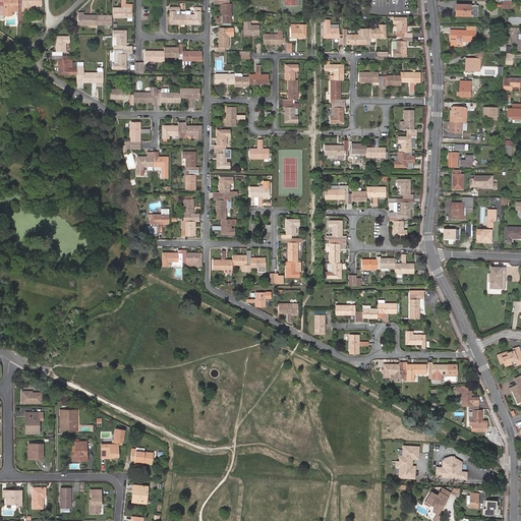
[(0,0),(0,14),(2,14),(2,16),(12,15),(12,8),(18,8),(18,13),(18,19),(21,19),(21,11),(38,11),(37,6),(41,6),(41,0),(0,0)]
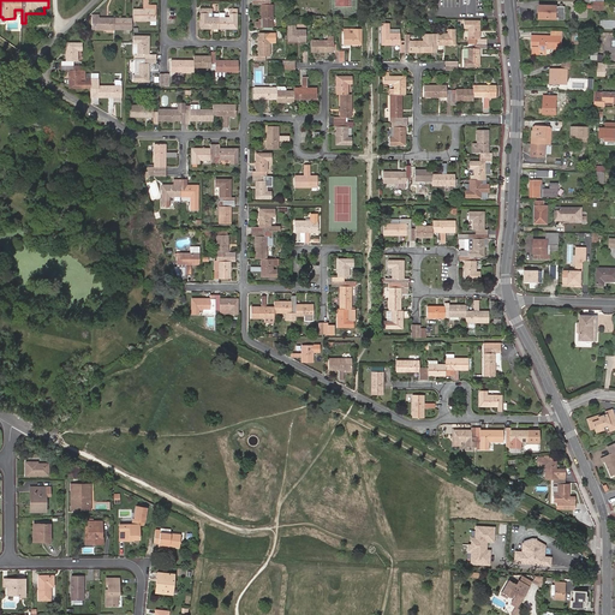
[(147,0),(143,0),(143,10),(133,10),(133,21),(150,21),(156,21),(156,5),(148,5),(148,0),(147,0)]
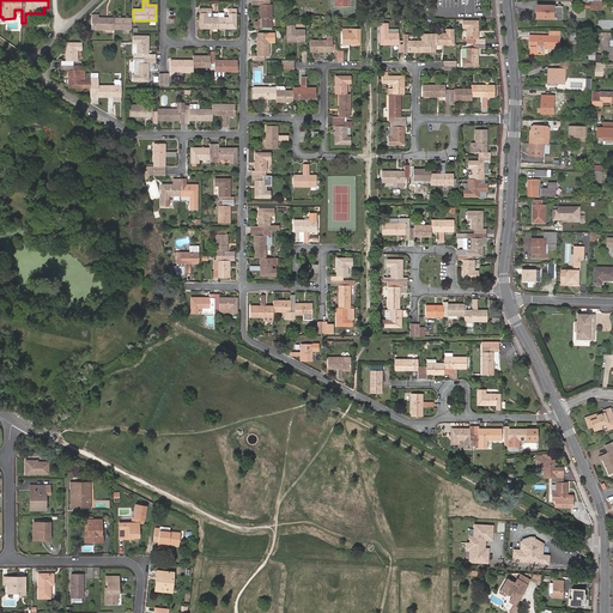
[(250,0),(252,5),(260,5),(260,19),(260,22),(260,28),(262,28),(272,28),(272,5),(269,5),(268,0),(250,0)]
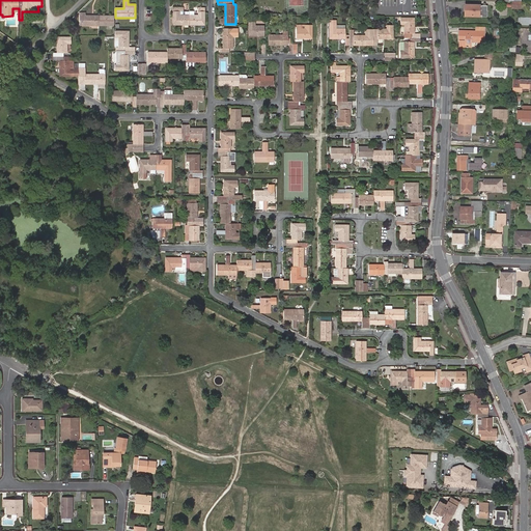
[(487,6),(467,5),(466,17),(487,17),(487,6)]
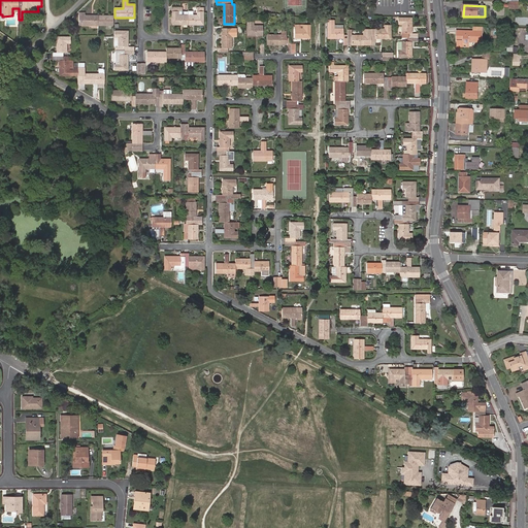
[(171,7),(171,25),(203,25),(203,7),(193,7),(193,11),(196,11),(196,14),(178,14),(178,11),(182,11),(182,7),(171,7)]
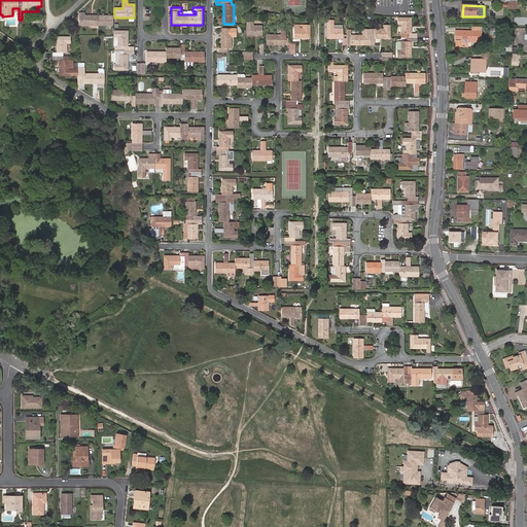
[(84,15),(79,15),(79,26),(112,26),(112,15),(84,15)]
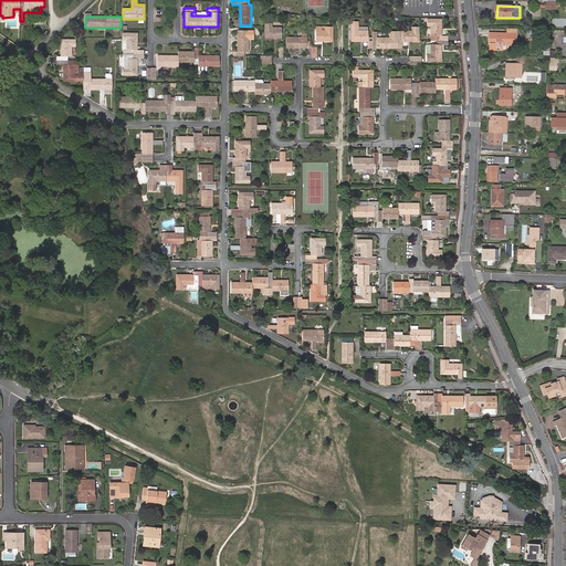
[(427,61),(441,61),(441,44),(448,44),(447,35),(441,35),(441,19),(427,19),(427,25),(430,27),(430,37),(436,35),(436,40),(436,44),(430,44),(430,54),(427,54),(427,61)]
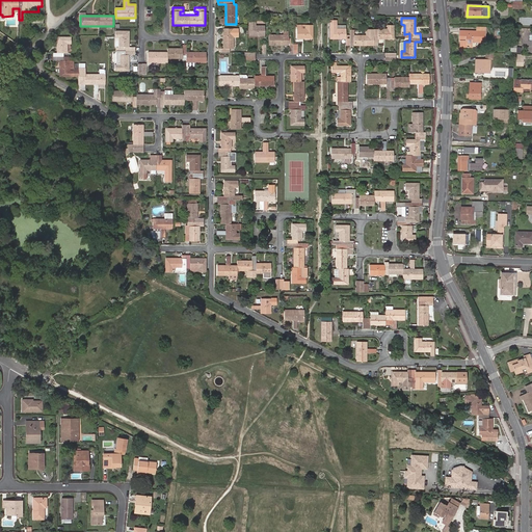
[(337,21),(329,21),(329,38),(346,38),(345,45),(377,45),(377,40),(394,40),(394,25),(387,25),(387,28),(378,29),(366,29),(366,34),(353,34),(353,30),(350,30),(350,35),(346,35),(346,25),(337,25),(337,21)]
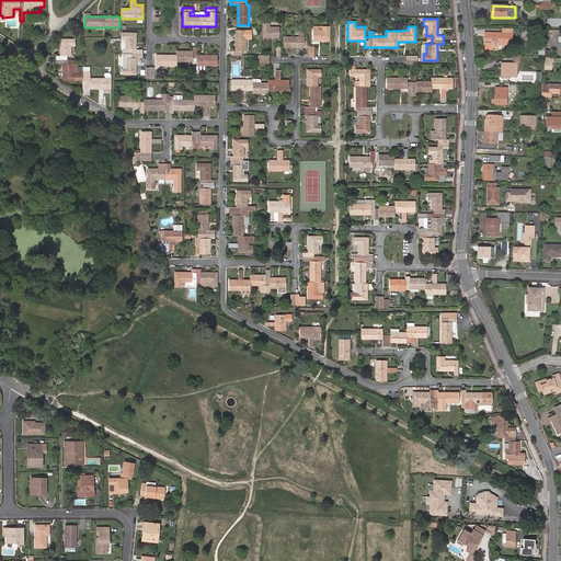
[(270,23),(262,23),(262,38),(278,38),(278,27),(270,27),(270,23)]
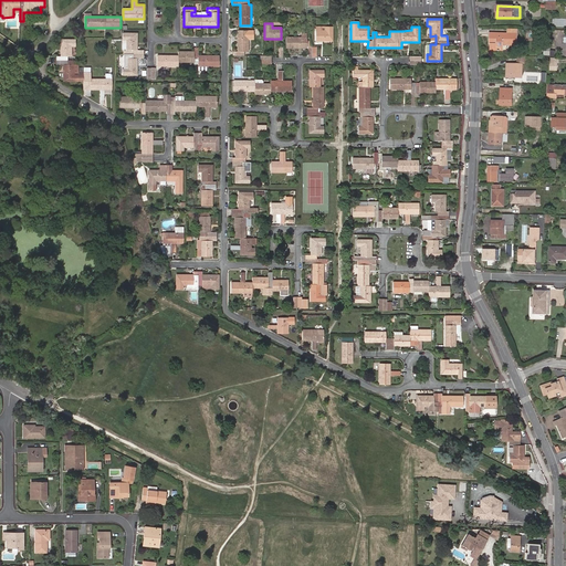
[(326,32),(316,32),(316,41),(332,41),(332,27),(326,27),(326,32)]
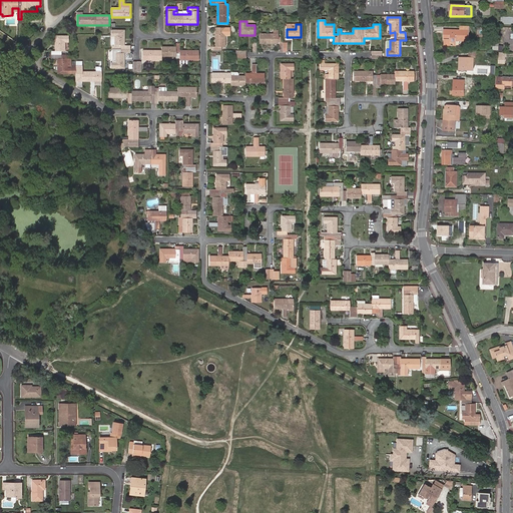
[(224,46),(224,28),(214,27),(214,46),(211,46),(211,50),(221,50),(221,46),(224,46)]
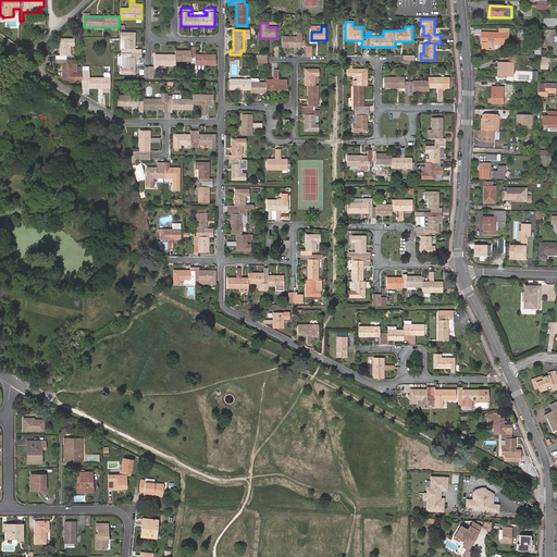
[(282,36),(282,47),(301,47),(301,33),(296,33),(296,36),(282,36)]
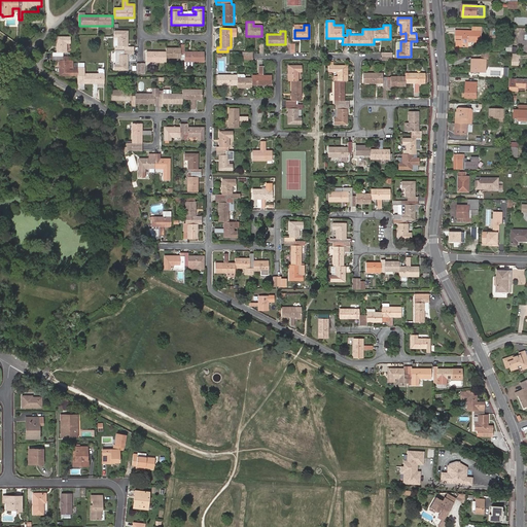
[(472,32),(457,31),(456,41),(458,41),(463,41),(463,47),(464,47),(466,47),(468,47),(468,41),(481,42),(481,32),(472,32)]
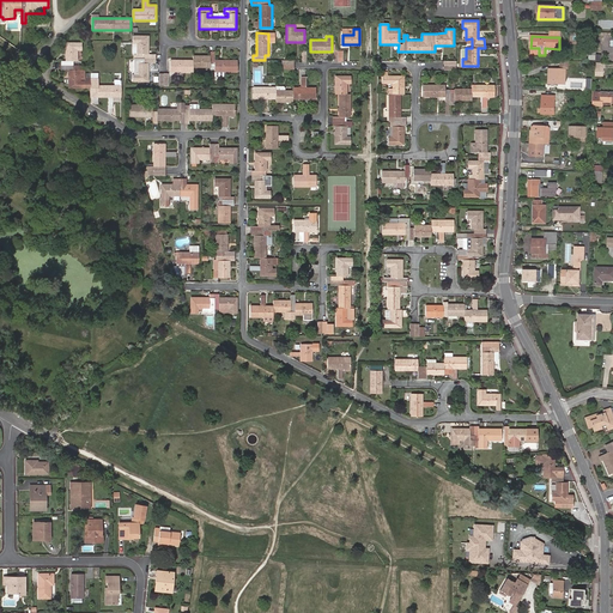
[(156,59),(156,54),(149,54),(149,37),(133,37),(133,43),(138,43),(138,48),(133,48),(133,54),(134,54),(134,59),(141,59),(156,59)]
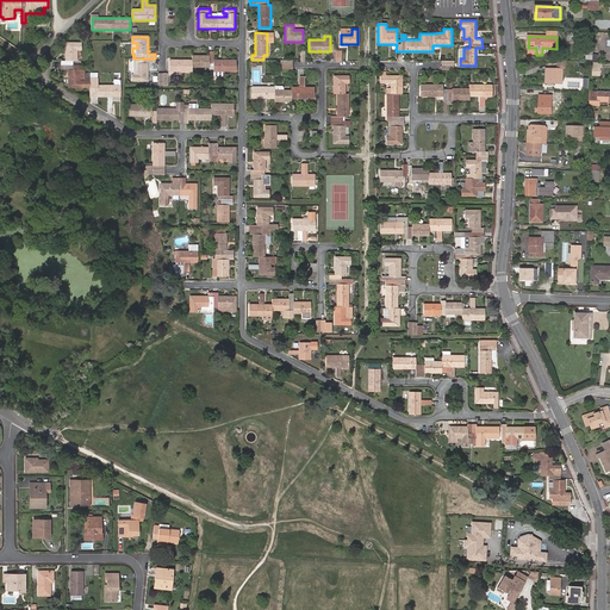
[(66,61),(61,61),(61,70),(68,70),(68,88),(83,88),(89,88),(89,81),(80,81),(80,70),(81,70),(81,66),(73,66),(73,61),(78,61),(78,50),(81,50),(81,42),(66,42),(66,61)]
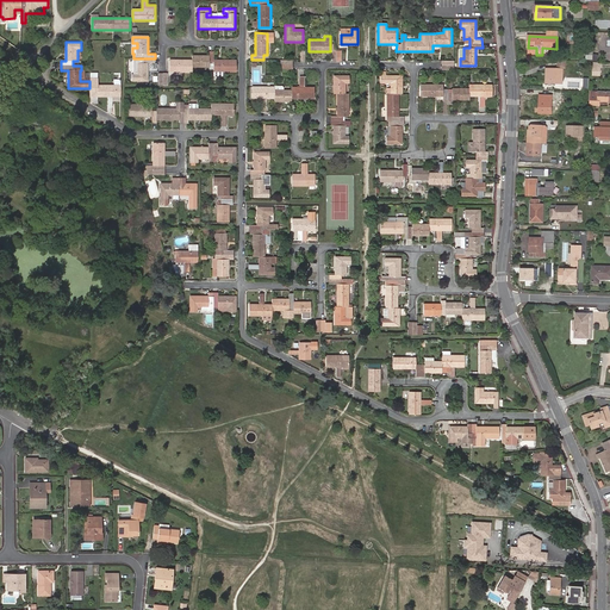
[(169,72),(192,72),(192,67),(209,67),(209,63),(213,63),(213,72),(236,72),(236,60),(213,60),(213,51),(209,51),(209,55),(192,55),(192,60),(169,60),(169,72)]
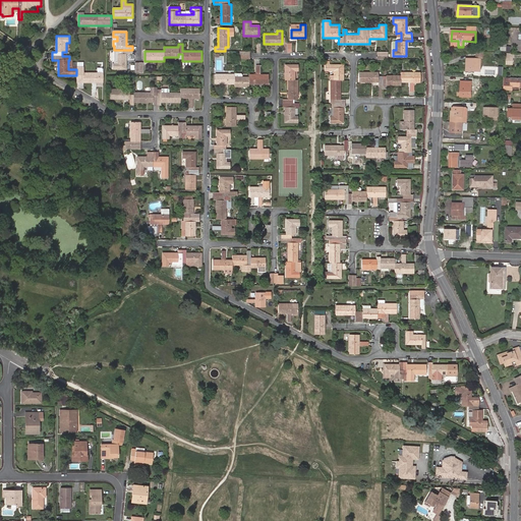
[(126,69),(126,54),(132,54),(132,50),(120,50),(120,54),(116,54),(116,62),(113,62),(113,69),(126,69)]
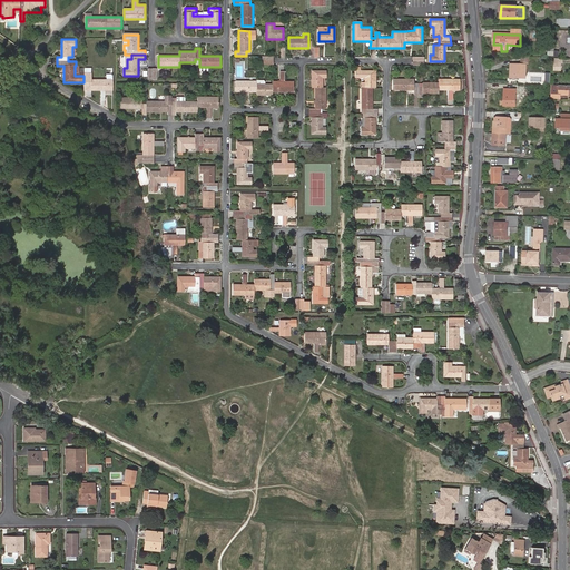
[(523,78),(524,65),(512,64),(512,77),(523,78)]
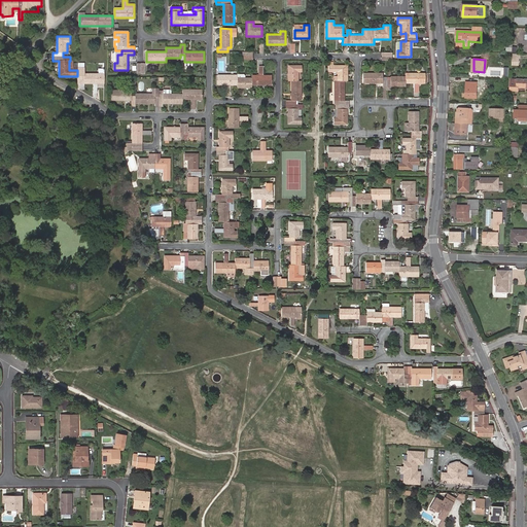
[(337,117),(335,117),(334,117),(334,125),(347,125),(347,108),(348,108),(348,101),(344,101),(344,81),(347,81),(347,65),(334,65),(334,63),(328,63),(328,65),(328,72),(337,72),(337,76),(337,81),(334,81),(334,105),(336,105),(336,108),(337,108),(337,117)]
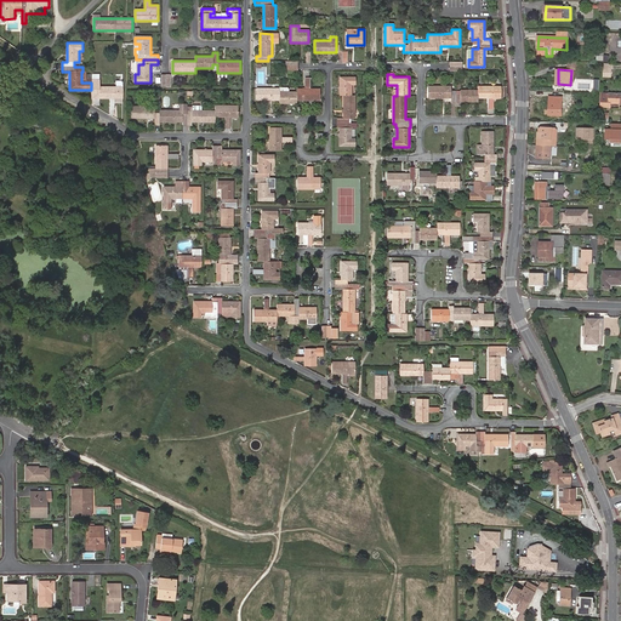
[(355,77),(340,77),(340,95),(343,95),(343,119),(337,118),(337,127),(339,127),(339,146),(354,146),(354,138),(352,138),(352,123),(351,123),(351,119),(355,119),(355,96),(352,96),(352,85),(355,85),(355,77)]
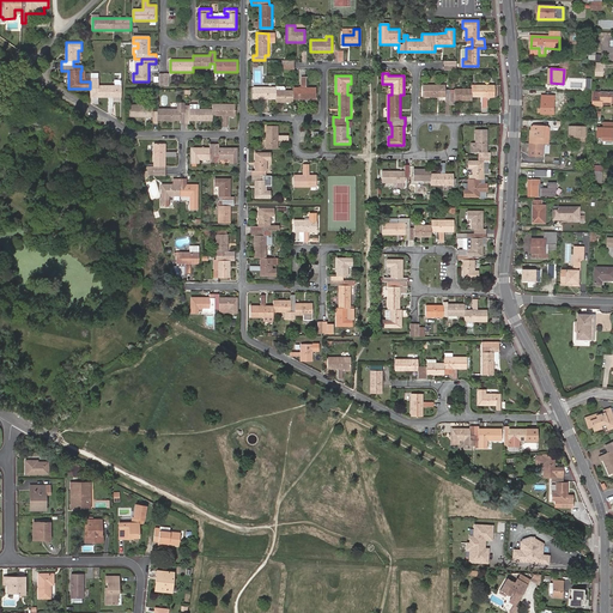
[(90,82),(90,89),(90,97),(108,97),(108,108),(113,108),(113,102),(121,102),(121,85),(121,78),(114,79),(114,85),(98,85),(98,77),(90,77),(90,82)]
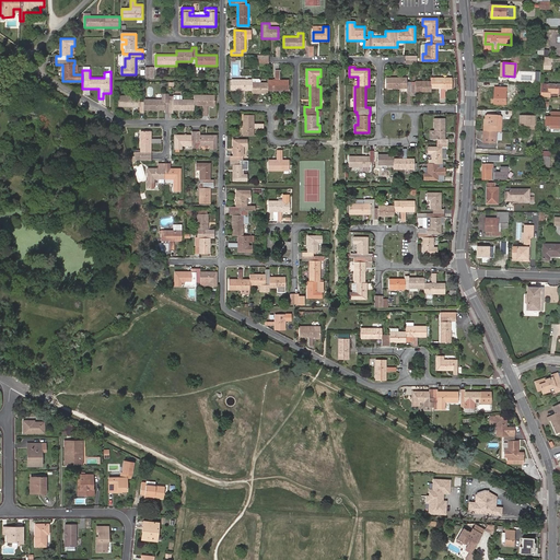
[(252,80),(231,80),(231,91),(240,91),(240,100),(244,100),(244,91),(252,91),(252,94),(267,93),(267,91),(288,91),(288,80),(279,80),(279,70),(275,70),(275,80),(267,80),(267,82),(259,83),(259,79),(252,79),(252,80)]
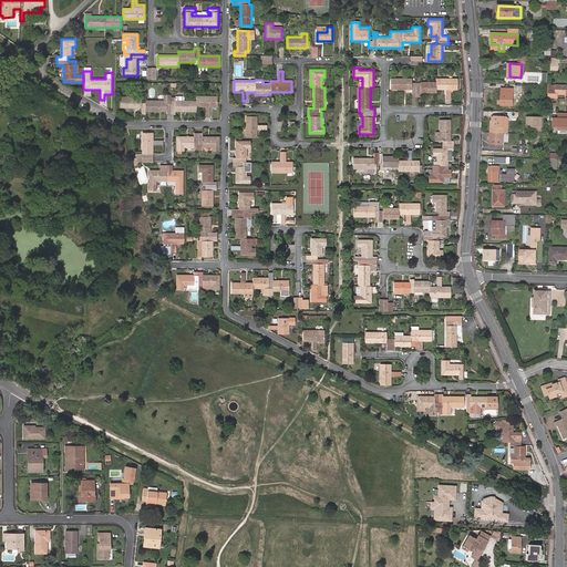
[(450,90),(452,90),(456,90),(456,79),(436,79),(436,82),(420,82),(412,83),(411,79),(391,79),(391,90),(412,90),(412,98),(420,98),(420,93),(435,93),(435,90),(445,90),(445,99),(450,99),(450,95),(450,90)]
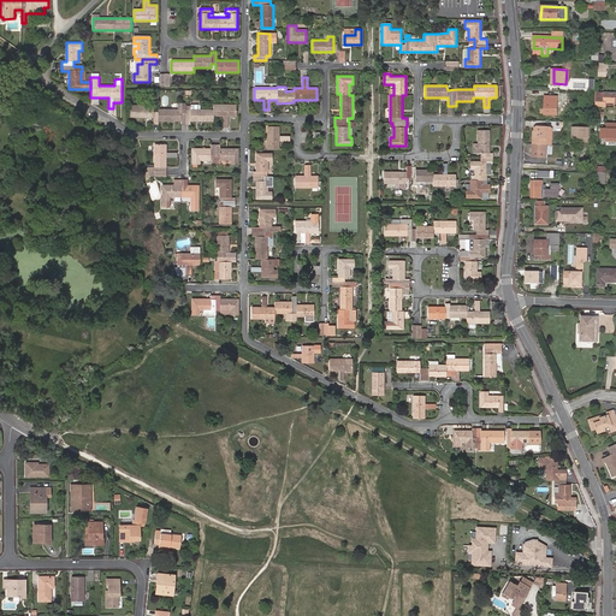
[(615,92),(605,92),(605,93),(598,93),(597,106),(608,107),(608,102),(615,102),(615,92)]
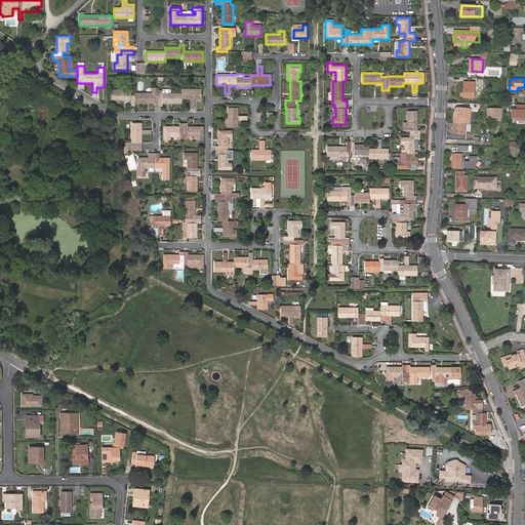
[(465,92),(463,97),(475,97),(475,82),(465,82),(465,86),(466,86),(465,92)]
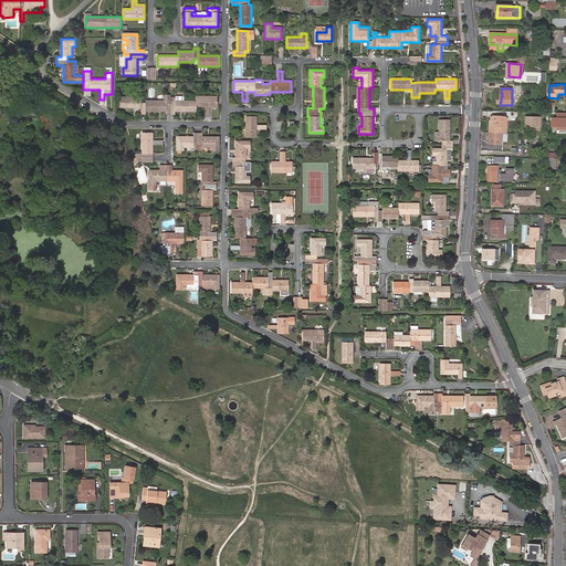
[(205,107),(205,116),(209,116),(210,107),(217,107),(217,95),(196,96),(196,101),(184,101),(184,97),(175,97),(175,101),(170,101),(166,101),(165,101),(145,101),(145,103),(140,103),(140,96),(119,97),(119,107),(140,108),(140,114),(145,114),(145,112),(166,112),(166,114),(175,114),(175,112),(196,112),(196,107),(205,107)]
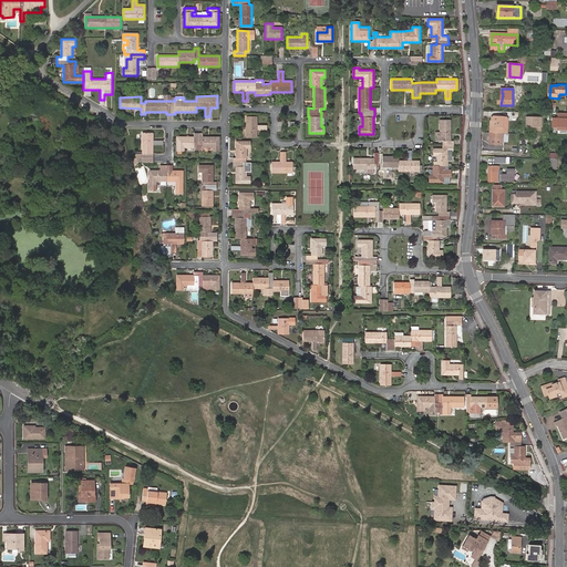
[(566,133),(566,112),(558,113),(558,119),(553,117),(553,127),(558,127),(558,133),(566,133)]
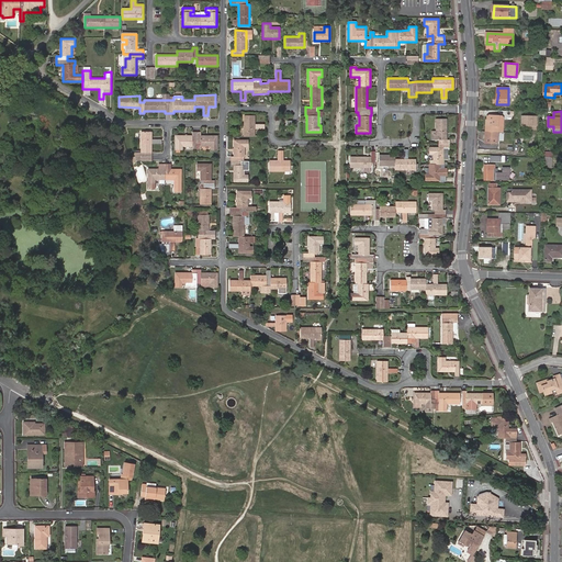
[(487,120),(486,128),(499,130),(499,126),(505,126),(505,116),(504,115),(491,114),(489,116),(489,120),(487,120)]
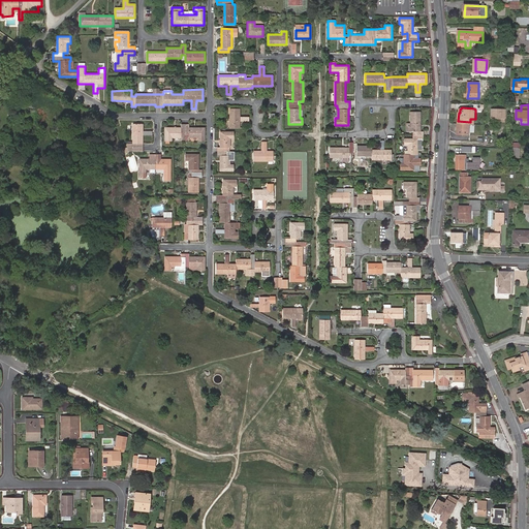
[(492,118),(507,118),(507,109),(492,107),(492,118)]
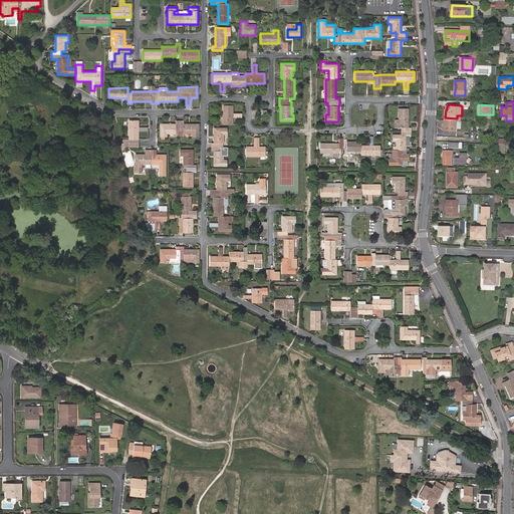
[(233,105),(223,105),(223,124),(233,124),(233,117),(242,117),(242,113),(233,113),(233,105)]
